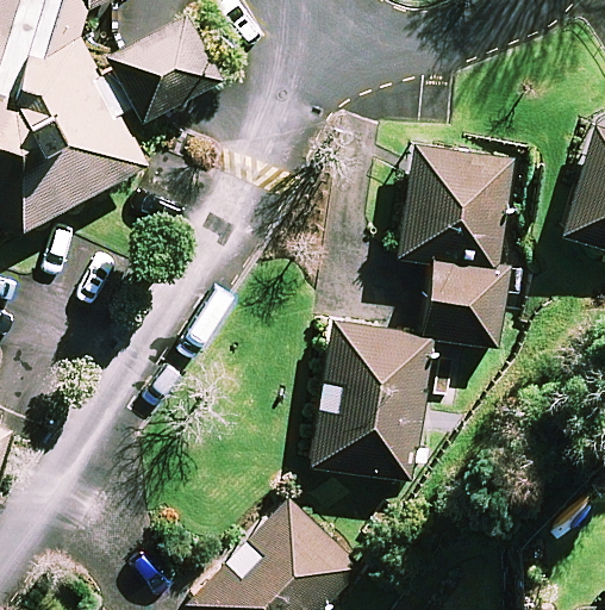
[(13,0),(0,47),(0,91),(18,97),(30,60),(82,35),(91,7),(107,0),(13,0)]
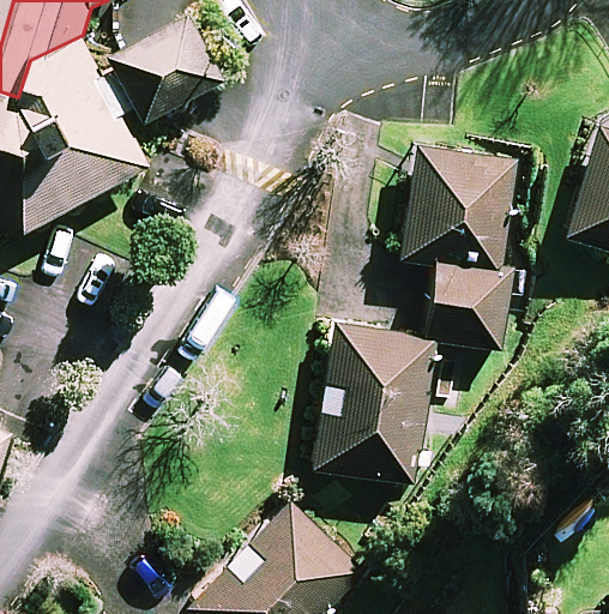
[(0,0),(0,470),(11,433),(0,429),(0,226),(25,234),(150,168),(83,35),(30,60),(18,97),(0,91),(0,47),(13,0),(0,0)]
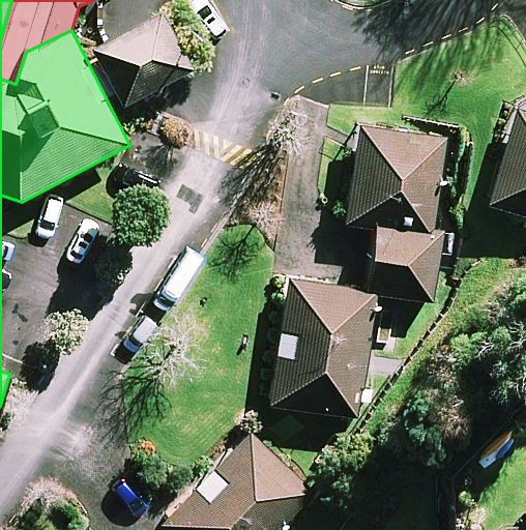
[(161,11),(91,48),(122,107),(192,70),(161,11)]
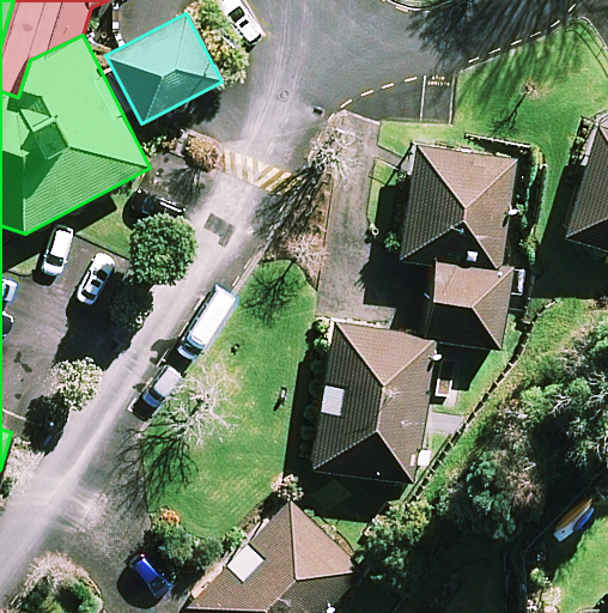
[(607,131),(601,128),(567,244),(607,256),(607,131)]
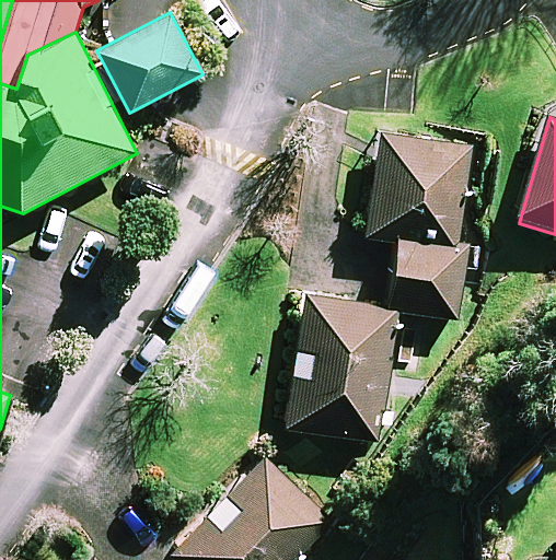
[(471,155),(379,146),(369,237),(400,241),(392,308),(304,295),(286,429),(380,442),(398,313),(461,319),(468,247),(461,247),(471,155)]
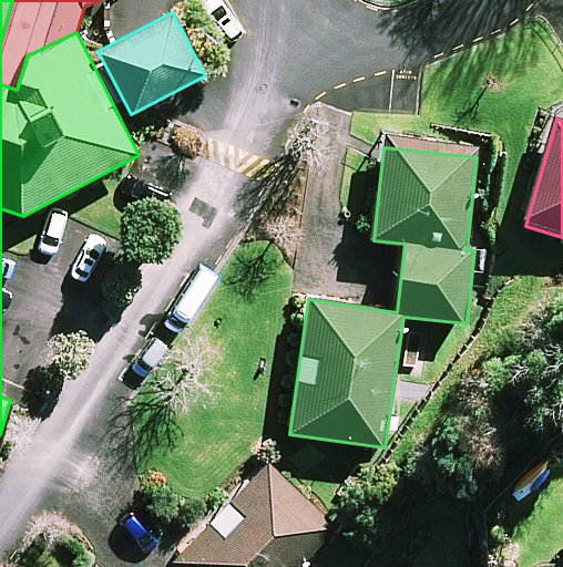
[(303,566),(337,531),(265,462),(174,558),(182,566),(99,566),(98,566),(96,566),(303,566)]
